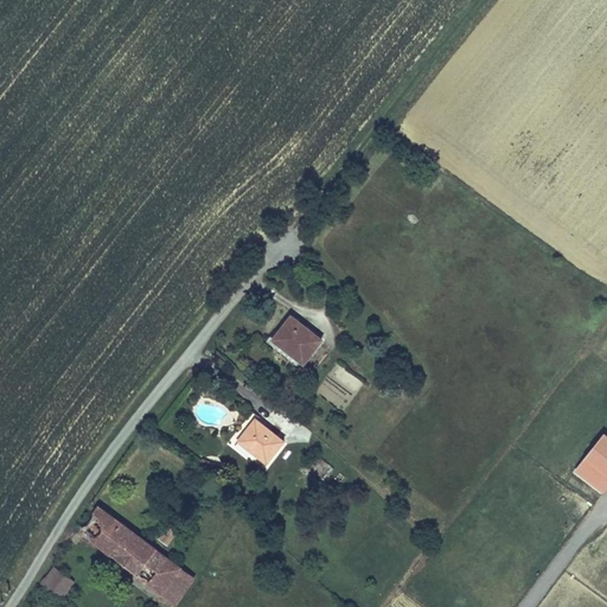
[(291,317),(272,340),(304,366),(323,342),(291,317)]
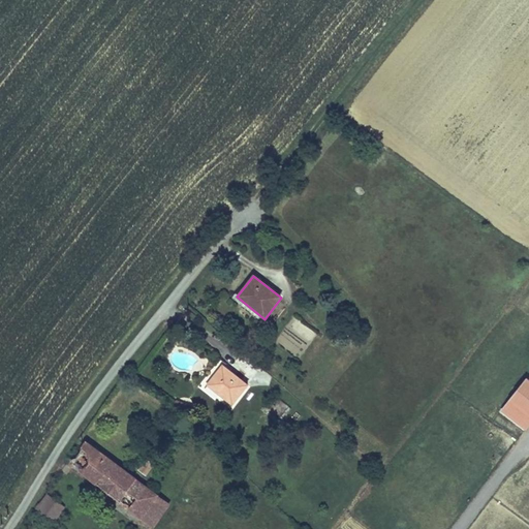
[(249,385),(222,365),(211,379),(223,390),(218,396),(231,406),(249,385)]
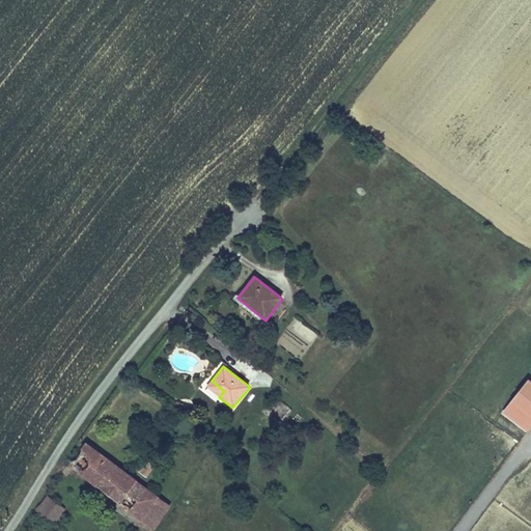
[(527,434),(530,427),(530,383),(527,380),(501,413),(527,434)]
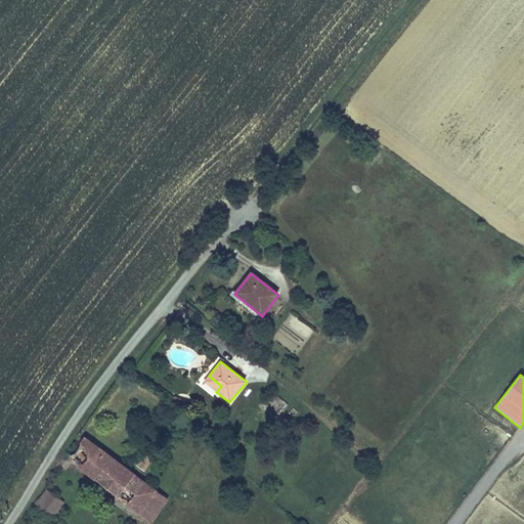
[(221,386),(209,376),(204,383),(216,392),(221,386)]
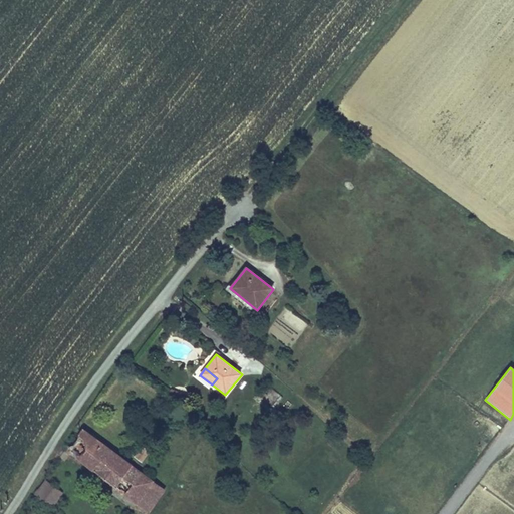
[(153,482),(82,430),(66,452),(137,504),(153,482)]
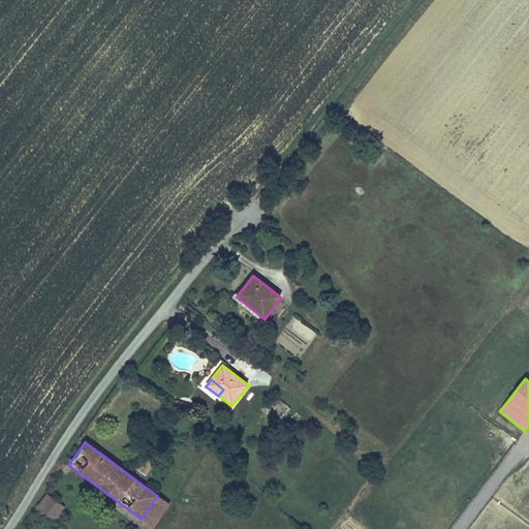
[(147,475),(154,464),(146,459),(138,470),(147,475)]
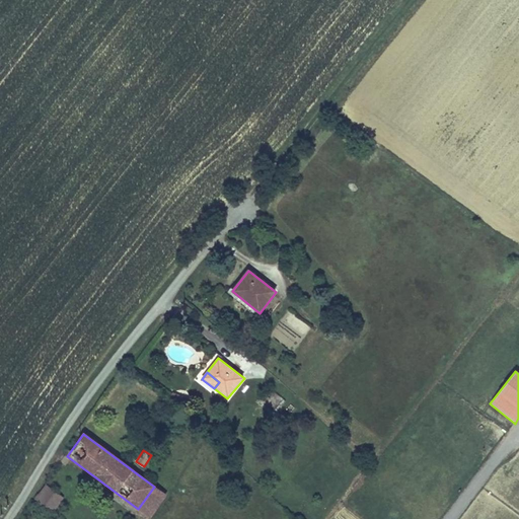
[(64,498),(47,485),(34,501),(52,514),(64,498)]
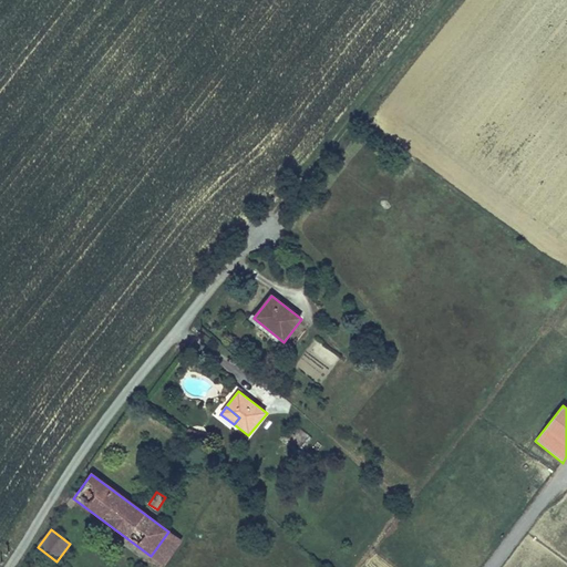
[(164,566),(182,542),(168,532),(151,556),(164,566)]
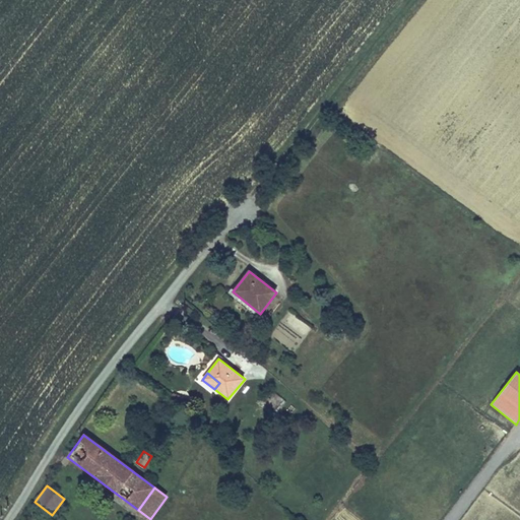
All buildings are outlined.
